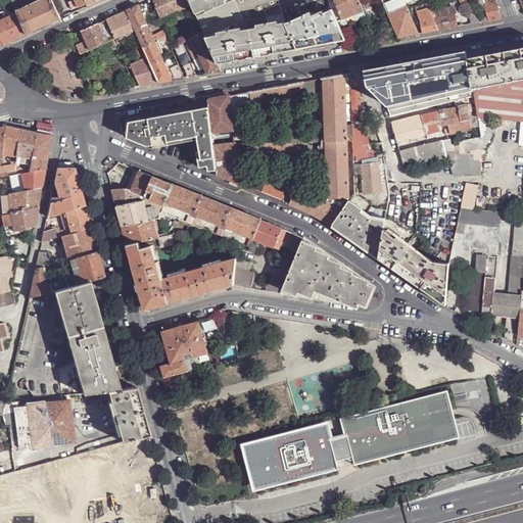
[(48,0),(40,4),(49,26),(61,19),(52,0),(48,0)]
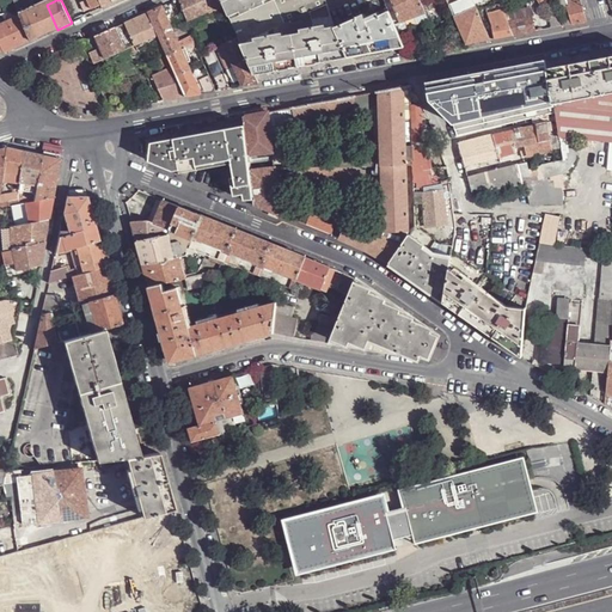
[(79,0),(81,5),(89,1),(93,11),(103,6),(104,10),(123,0),(79,0)]
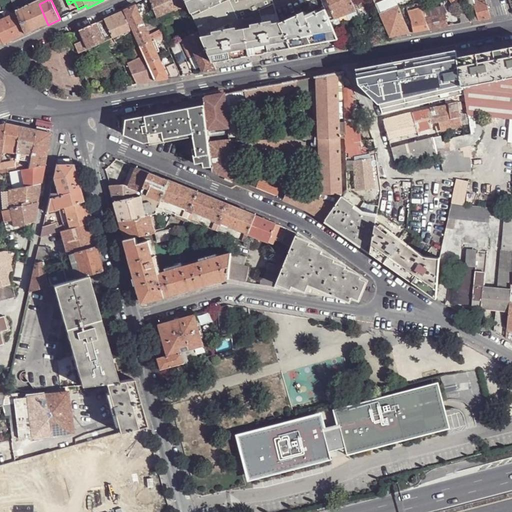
[(150,0),(158,18),(159,17),(162,16),(187,5),(185,0),(150,0)]
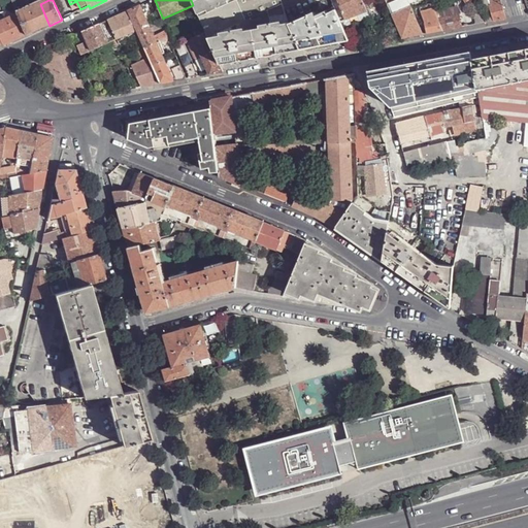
[(288,25),(279,0),(191,0),(193,5),(203,28),(206,33),(220,65),(231,63),(259,58),(282,54),(300,50),(288,25)]
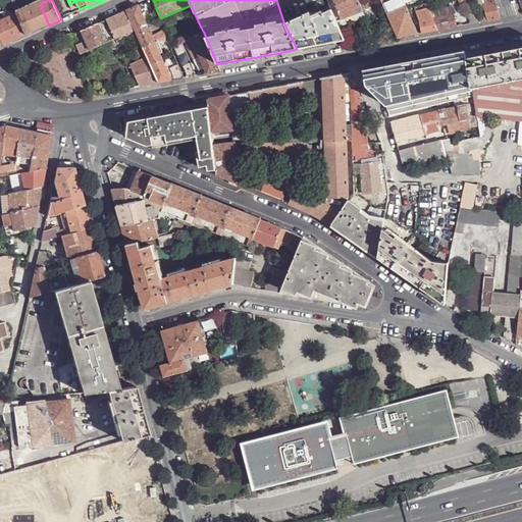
[(363,10),(358,0),(332,0),(342,19),(363,10)]
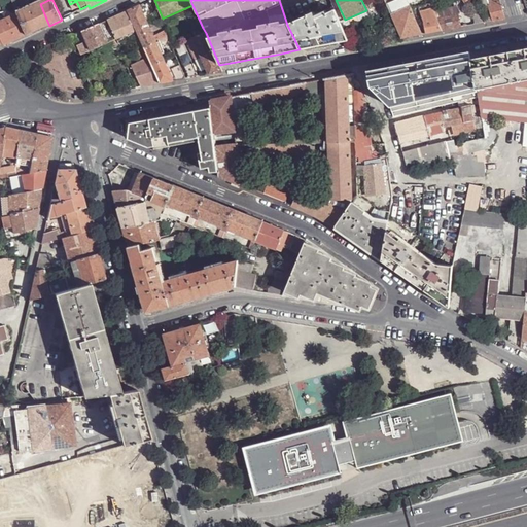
[(384,0),(390,12),(410,4),(408,1),(407,0),(384,0)]
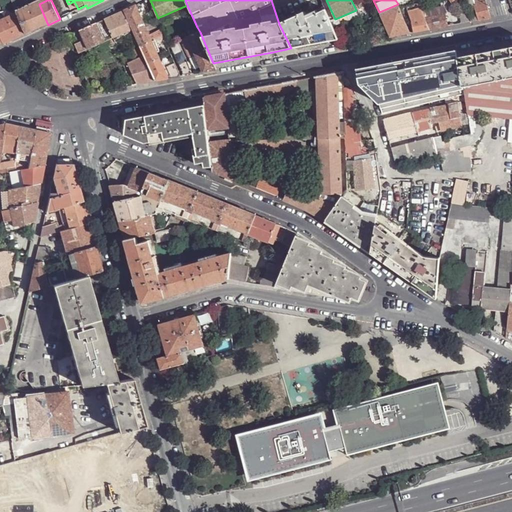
[(422,0),(420,0),(418,1),(419,3),(420,7),(422,10),(426,8),(422,0)]
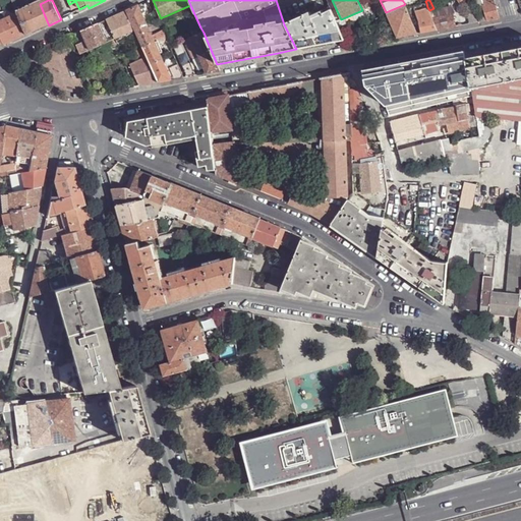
[(15,5),(19,13),(33,8),(31,5),(27,6),(25,1),(15,5)]
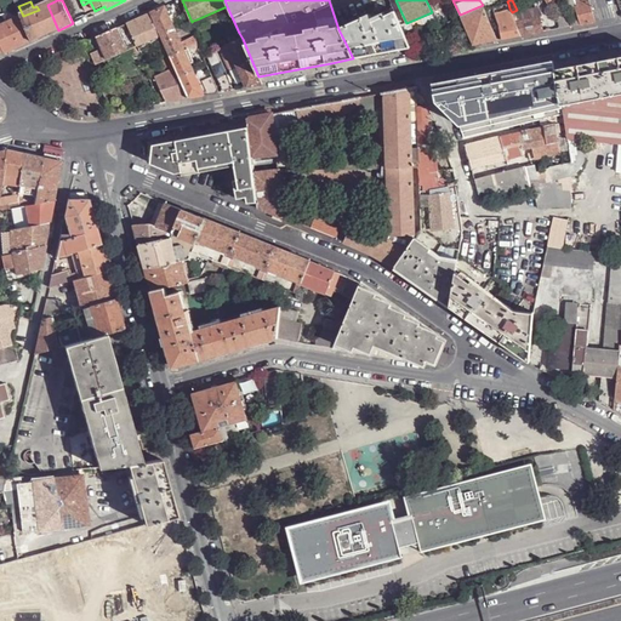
[(579,15),(582,24),(592,23),(596,22),(590,1),(584,3),(576,5),(577,7),(579,15)]
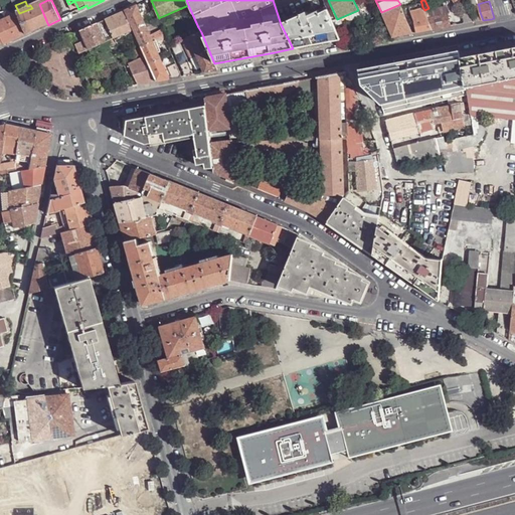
[(41,29),(48,25),(39,4),(32,8),(41,29)]
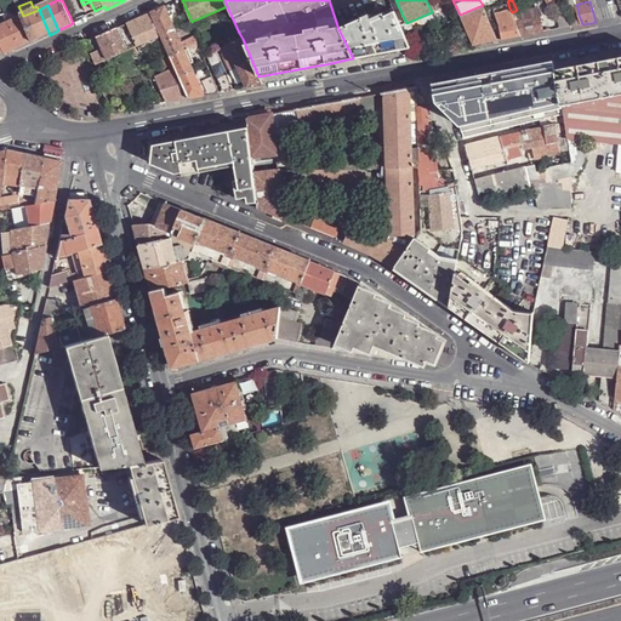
[(460,15),(462,18),(484,9),(483,5),(460,15)]
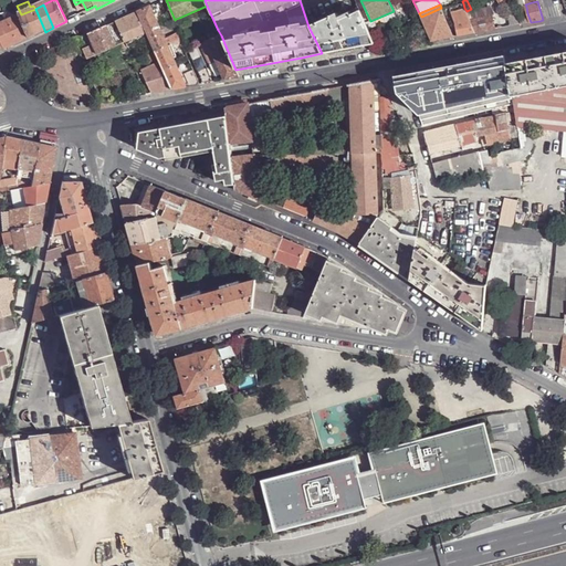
[(147,32),(159,27),(152,7),(138,12),(147,32)]
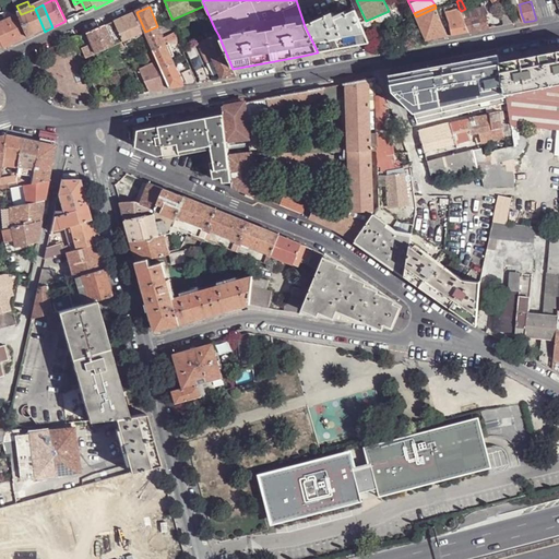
[(305,26),(318,52),(343,48),(369,43),(354,8),(334,16),(332,13),(331,13),(324,16),(325,18),(305,26)]
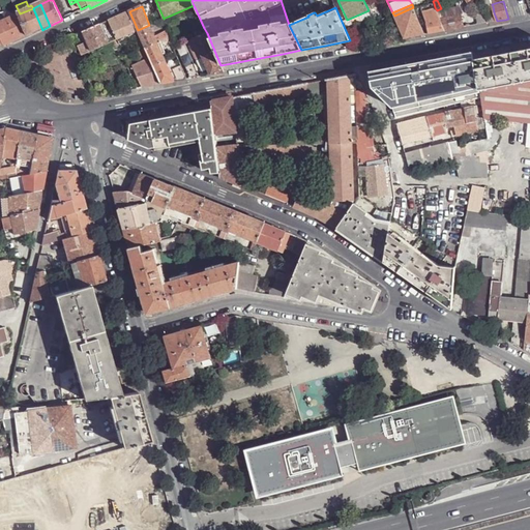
[(394,16),(405,38),(417,36),(425,34),(413,7),(394,16)]
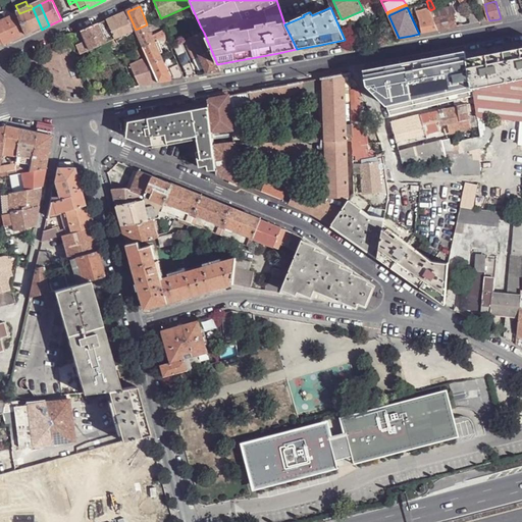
[(438,30),(430,10),(428,7),(426,8),(416,12),(420,21),(422,34),(433,31),(438,30)]
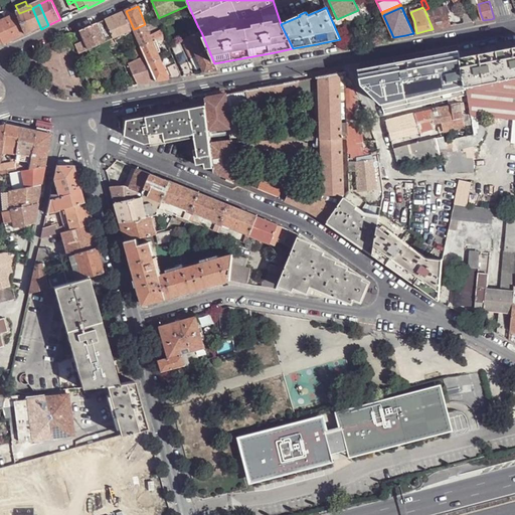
[(424,10),(433,29),(451,26),(448,14),(447,14),(445,7),(430,9),(428,8),(424,10)]
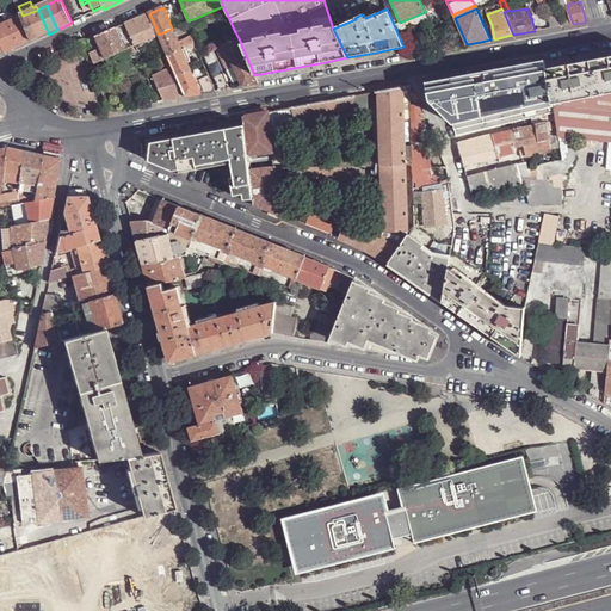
[(49,35),(38,10),(23,16),(32,42),(49,35)]
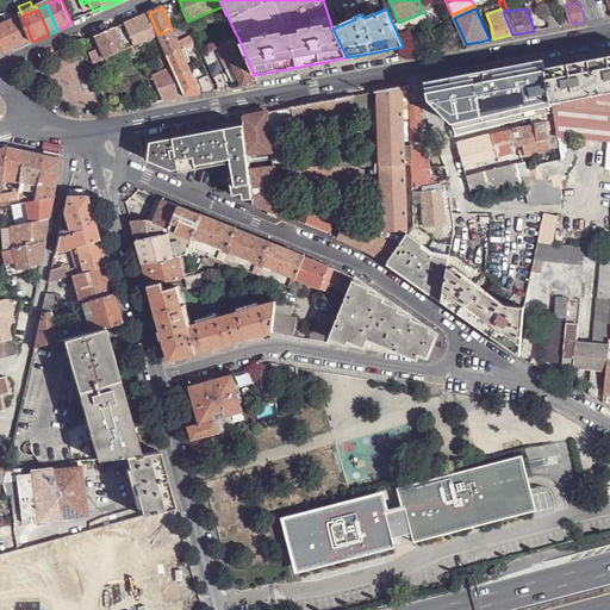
[(547,13),(551,29),(561,26),(558,18),(553,10),(547,13)]
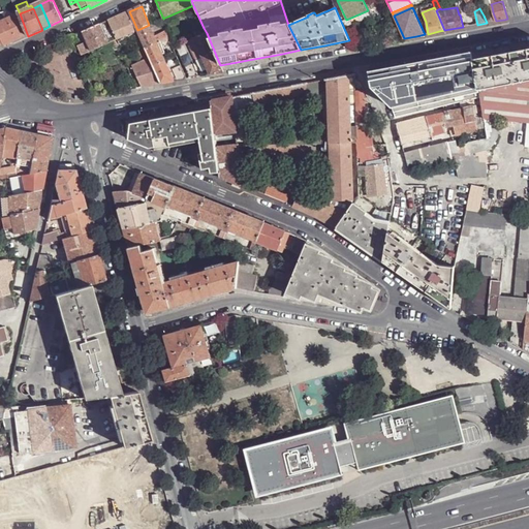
[(368,10),(346,20),(348,26),(371,17),(372,14),(371,11),(368,10)]
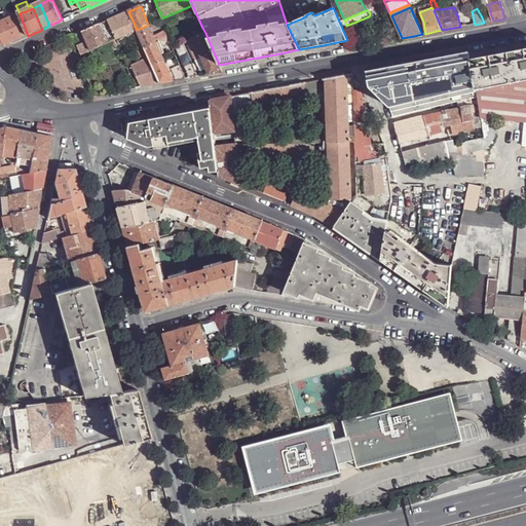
[(128,11),(108,21),(115,37),(116,38),(134,31),(135,34),(134,37),(140,49),(144,47),(137,30),(128,11)]
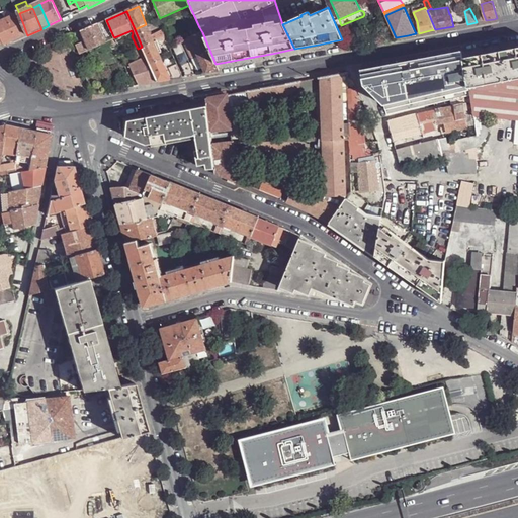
[(486,20),(483,12),(473,15),(477,22),(486,20)]
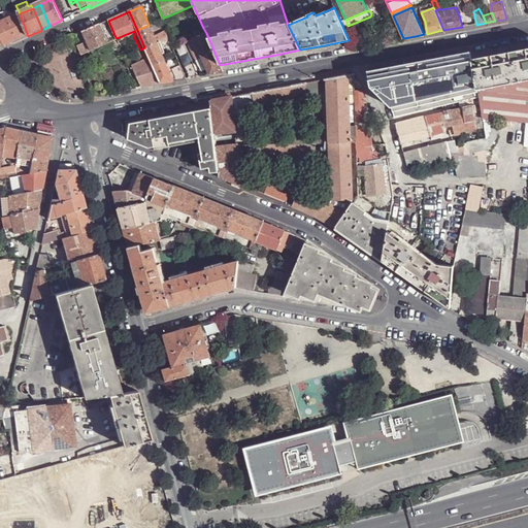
[(0,23),(0,35),(4,46),(7,45),(28,36),(20,13),(0,23)]
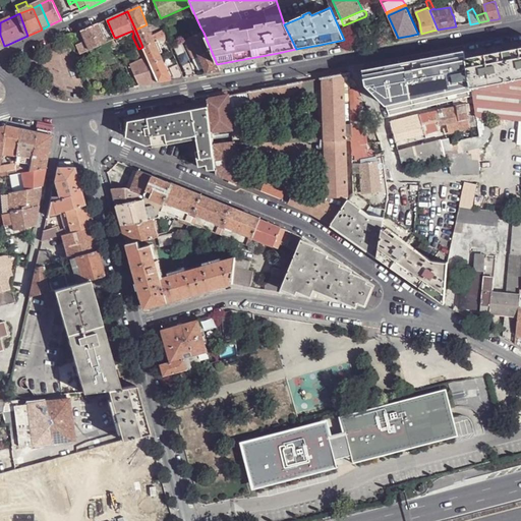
[(82,32),(75,35),(79,45),(77,46),(82,55),(111,42),(113,46),(118,43),(114,37),(107,20),(99,24),(82,32)]
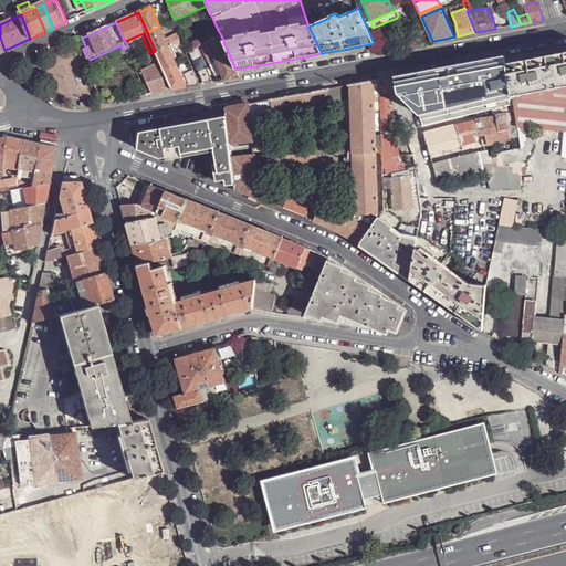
[(168,45),(159,27),(147,32),(155,51),(156,51),(168,45)]
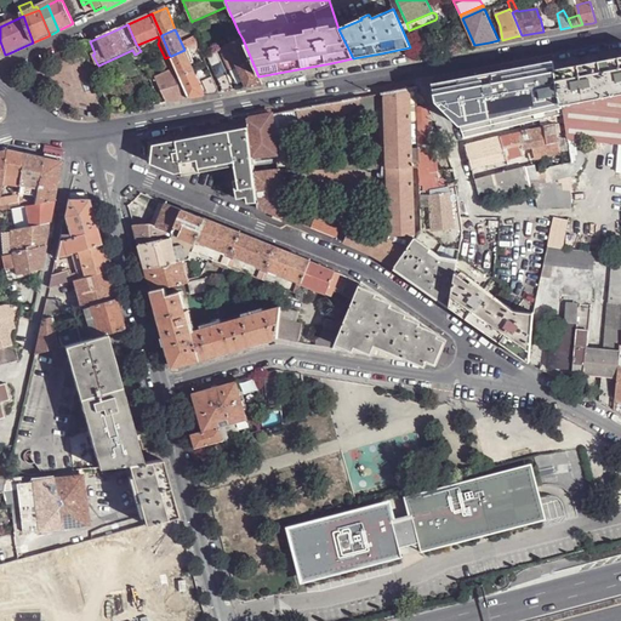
[(239,33),(228,39),(231,45),(243,39),(239,33)]
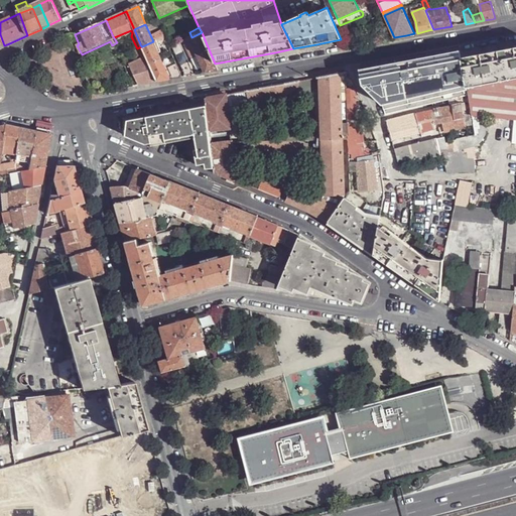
[(218,71),(215,63),(202,32),(191,37),(189,38),(191,41),(198,56),(206,74),(218,71)]
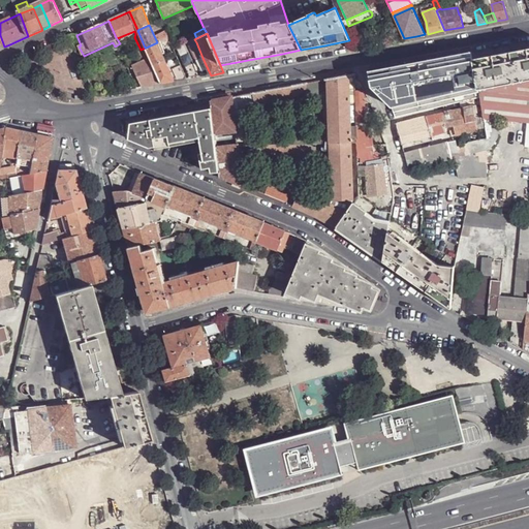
[(151,60),(154,66),(165,61),(165,60),(157,42),(146,48),(149,56),(151,60)]
